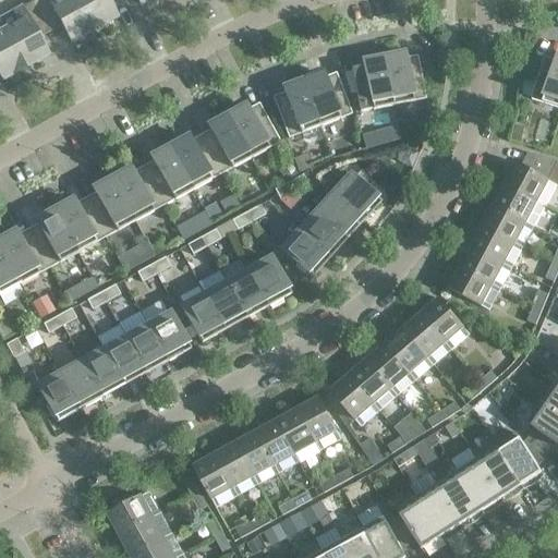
[(34,0),(33,1),(46,25),(58,19),(71,43),(94,31),(76,0),(34,0)]
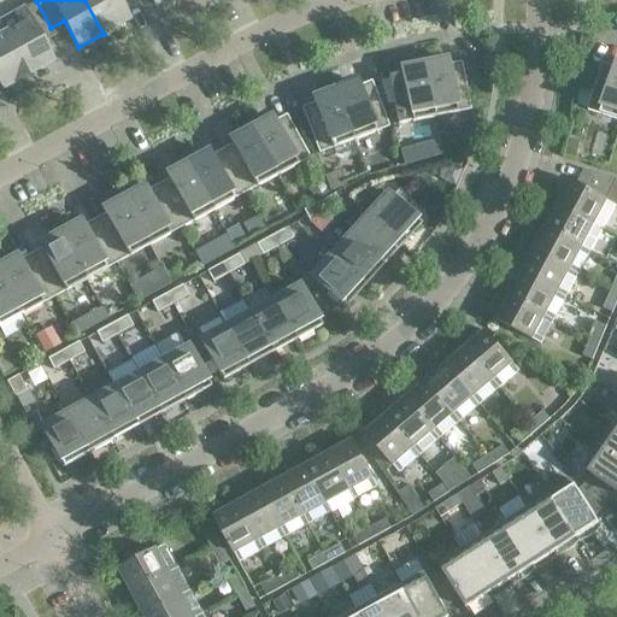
[(84,0),(104,34),(129,19),(118,0),(84,0)]
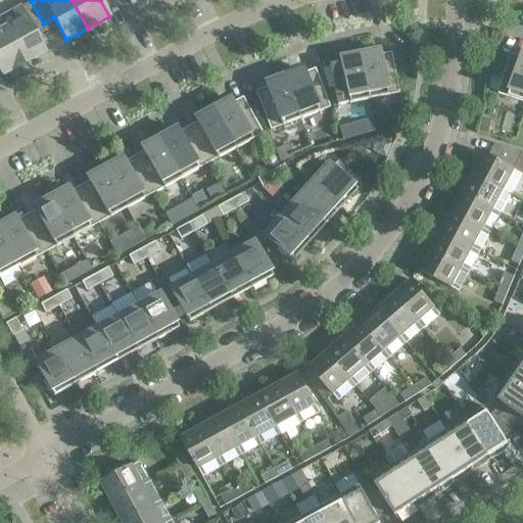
[(43,24),(31,1),(12,11),(15,20),(3,28),(24,63),(45,52),(33,30),(43,24)]
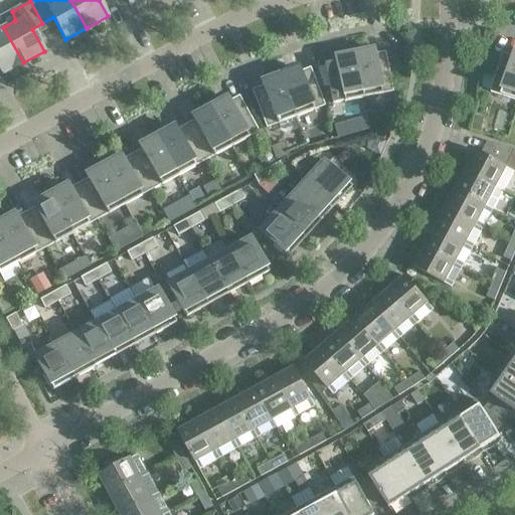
[(0,70),(1,74),(23,62),(3,27),(0,28),(0,70)]
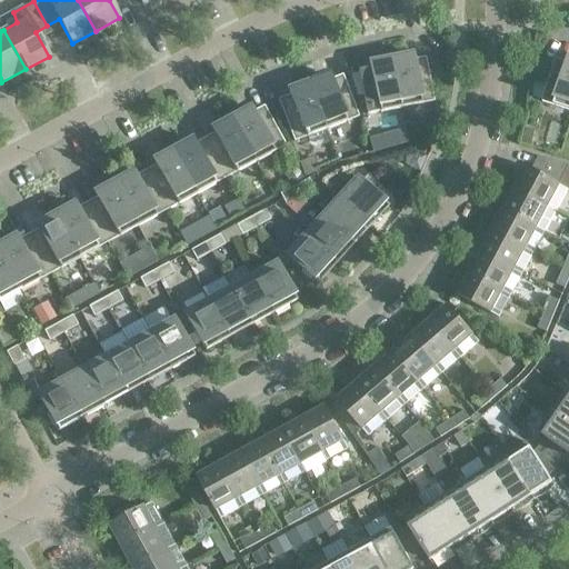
[(410,55),(401,57),(390,59),(400,109),(433,102),(425,58),(411,60),(410,55)]
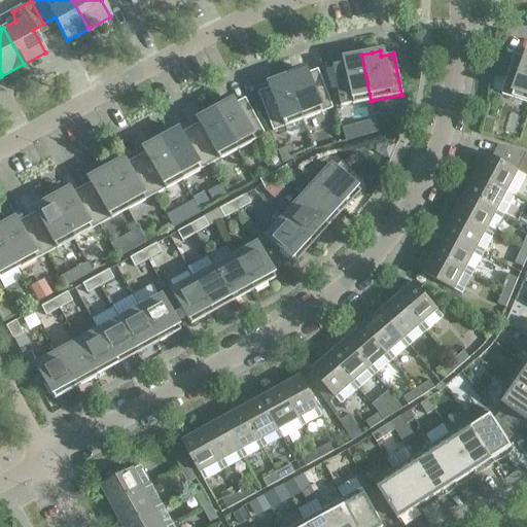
[(501,94),(526,102),(526,58),(515,54),(501,94)]
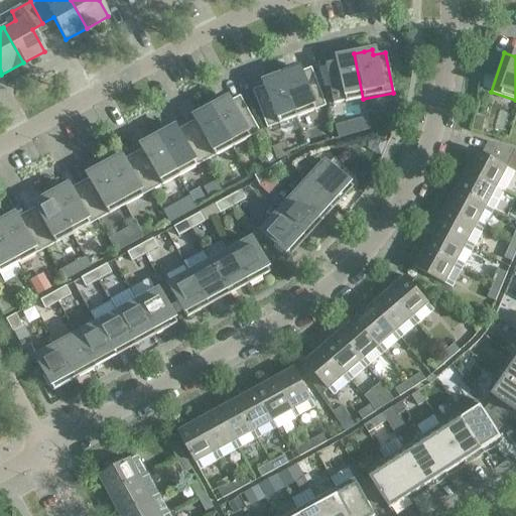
[(363,99),(354,53),(335,57),(336,61),(324,65),(325,67),(317,69),(323,88),(328,86),(332,105),(363,99)]
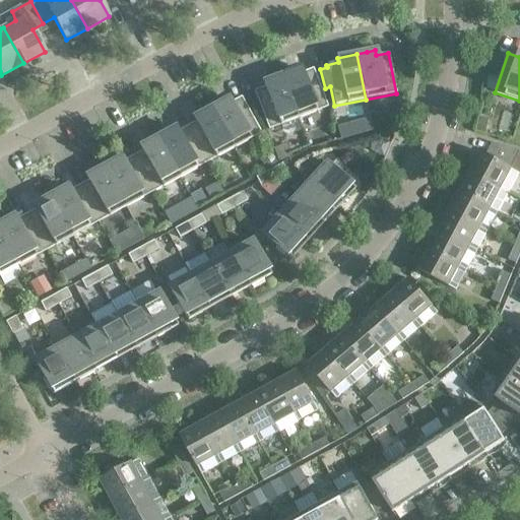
[(300,68),(291,71),(281,75),(298,119),(327,108),(320,89),(325,88),(320,69),(313,70),(312,68),(301,73),(300,68)]
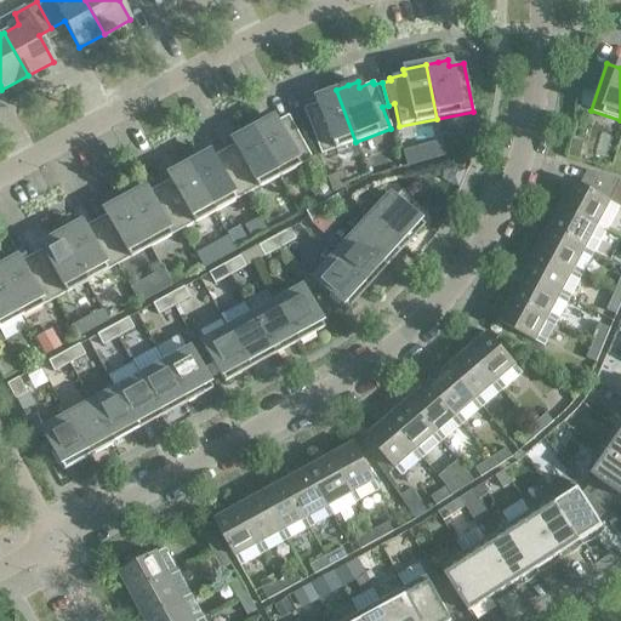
[(355,142),(336,90),(314,98),(317,103),(302,109),(320,155),(355,142)]
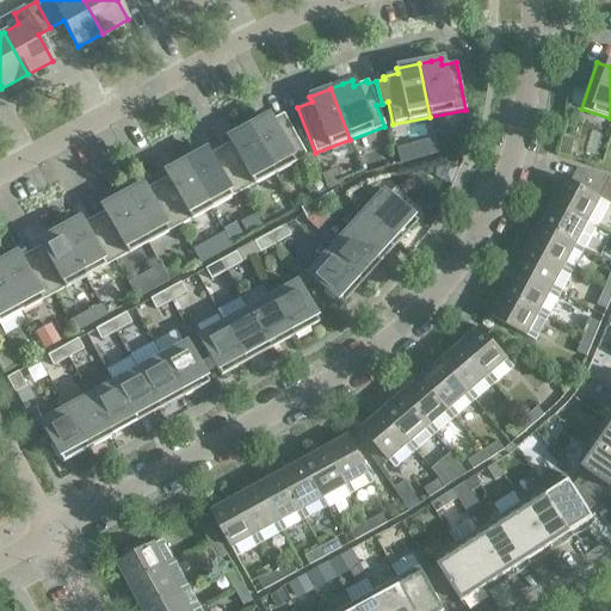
[(283,113),(270,121),(267,116),(247,127),(273,174),(306,156),(283,113)]
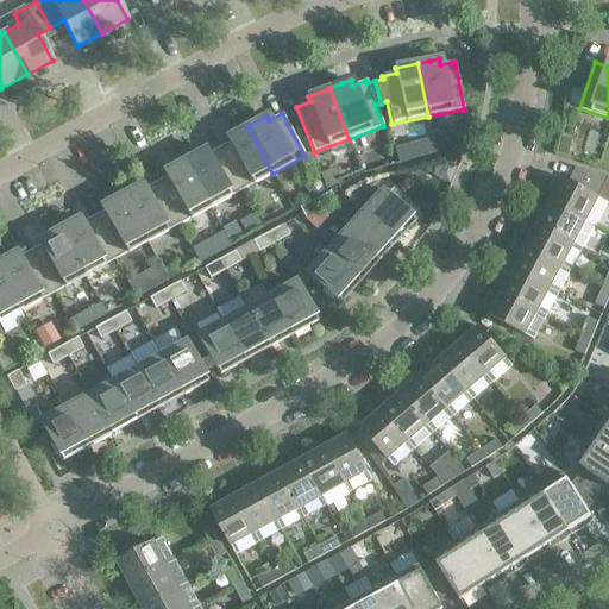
[(272,174),(246,126),(227,137),(230,142),(218,149),(242,192),(272,174)]
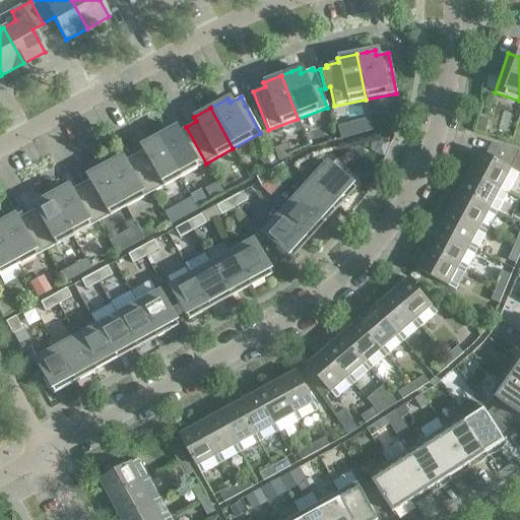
[(480,115),(476,130),(485,132),(490,118),(480,115)]
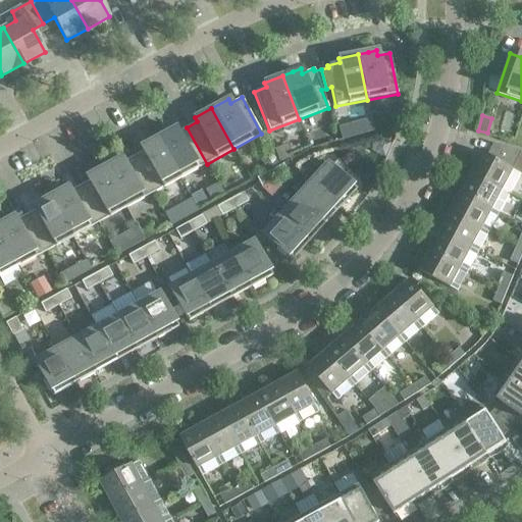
[(350,124),(337,128),(341,140),(353,136),(350,124)]
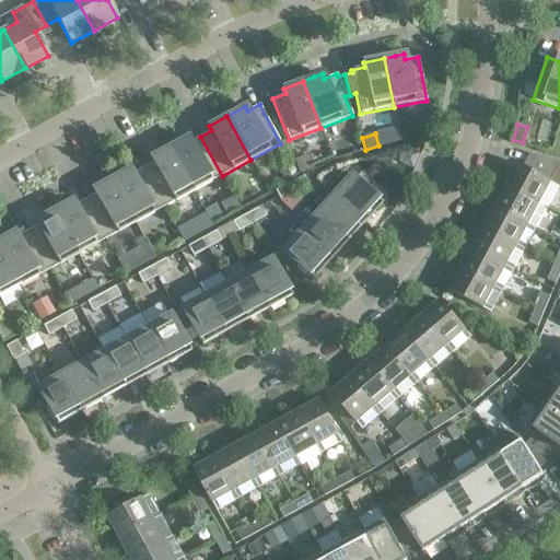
[(222,176),(200,137),(189,142),(187,138),(170,148),(193,191),(222,176)]
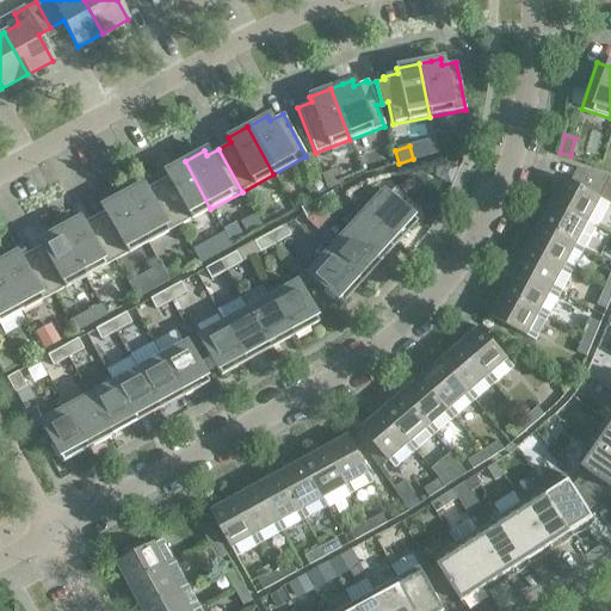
[(210,209),(185,161),(165,172),(167,177),(155,184),(179,226),(210,209)]
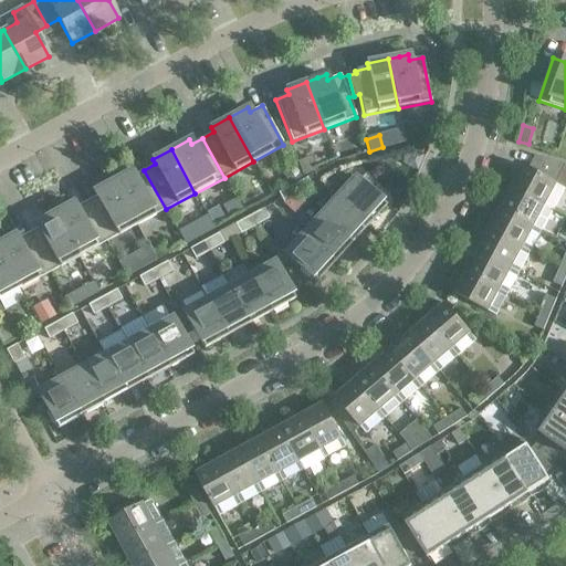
[(565,165),(537,156),(531,169),(523,166),(511,187),(554,210),(565,188),(557,185),(565,168),(565,165)]
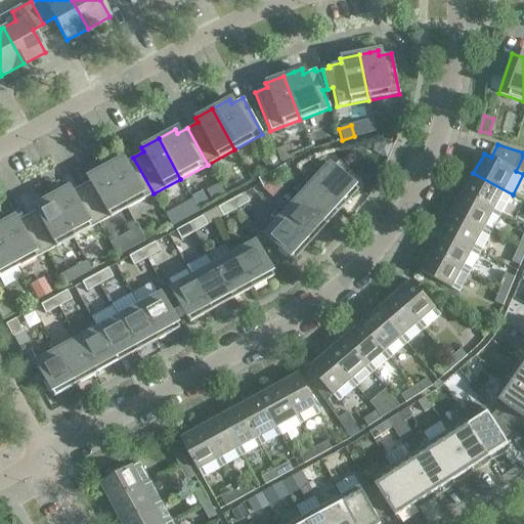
[(286,147),(276,151),(281,163),(294,158),(290,148),(286,147)]
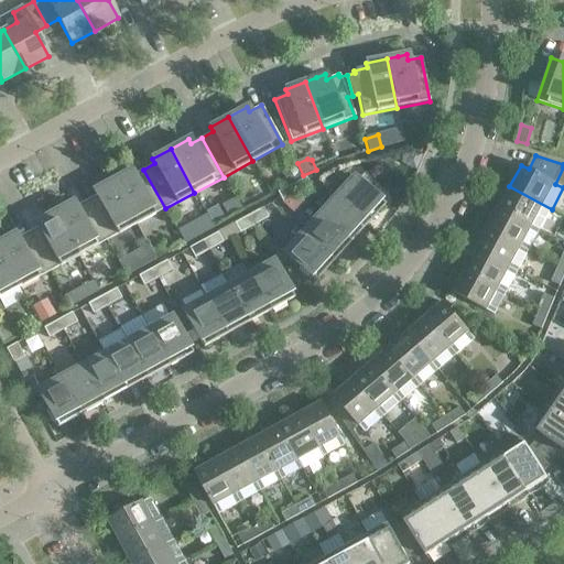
[(294,163),(284,169),(292,183),(302,177),(294,163)]
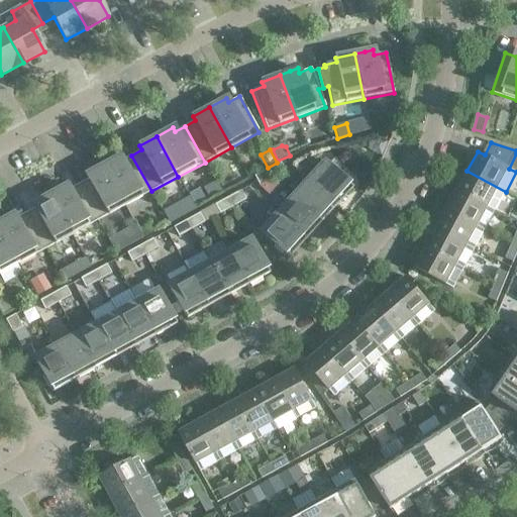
[(151,191),(131,156),(121,161),(119,157),(103,166),(124,206),(151,191)]
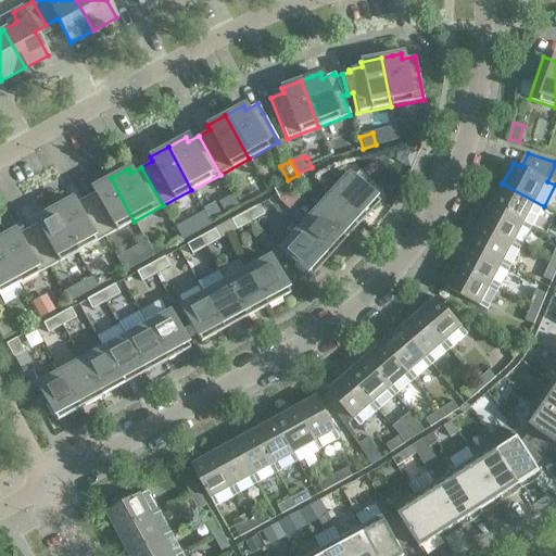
[(301,175),(287,182),(292,192),(306,185),(301,175)]
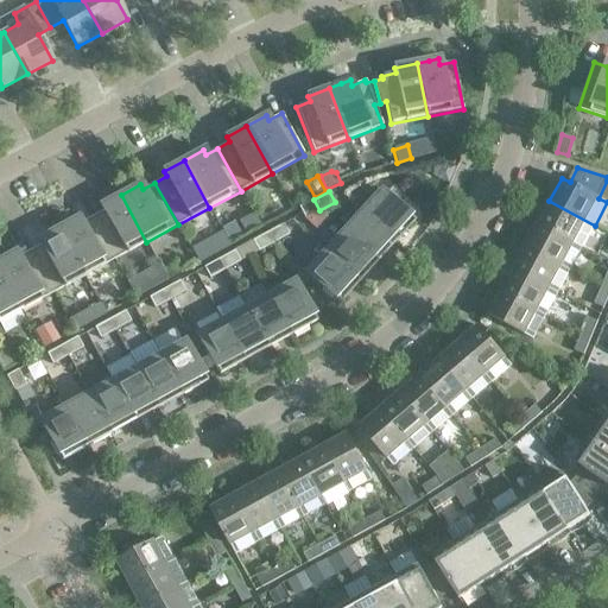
[(380,191),(361,211),(396,242),(415,221),(380,191)]
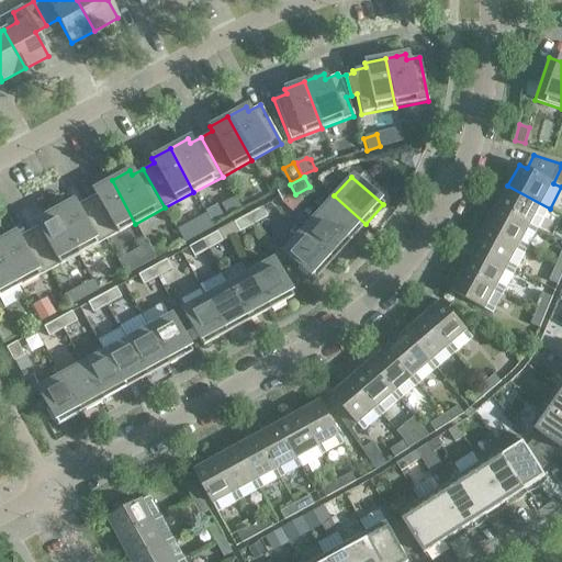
[(135,224),(112,180),(93,190),(96,194),(85,200),(107,239),(135,224)]
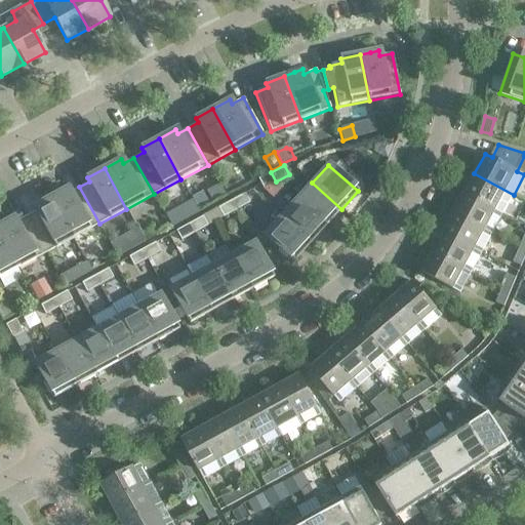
[(370,169),(367,174),(368,183),(373,187),(380,176),(370,169)]
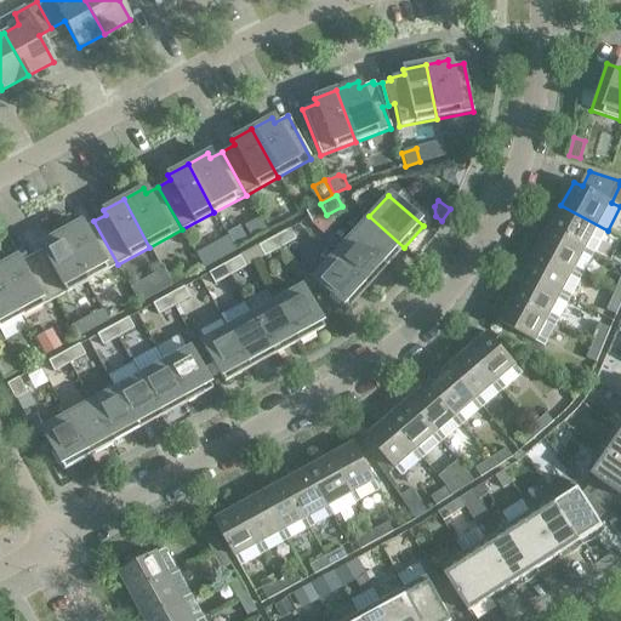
[(326,215),(320,204),(305,212),(311,223),(326,215)]
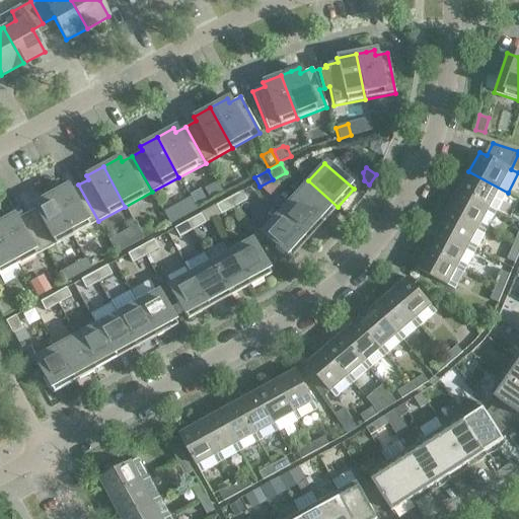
[(508,193),(468,171),(458,191),(497,212),(508,193)]
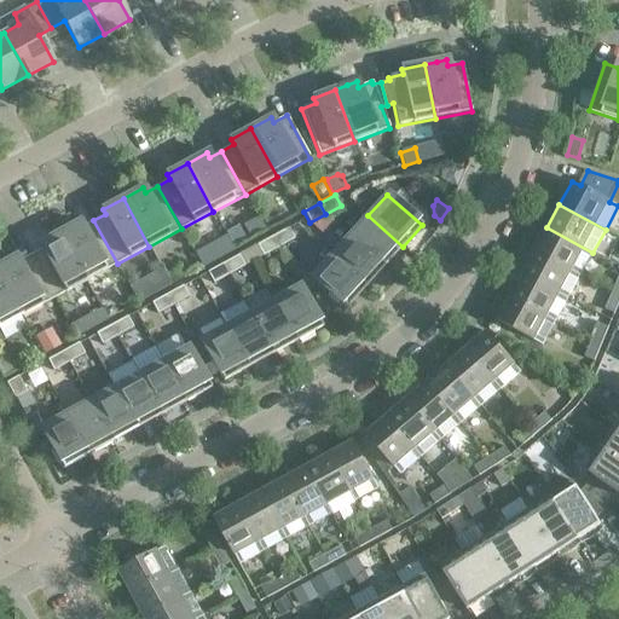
[(403,247),(368,215),(350,236),(383,267),(403,247)]
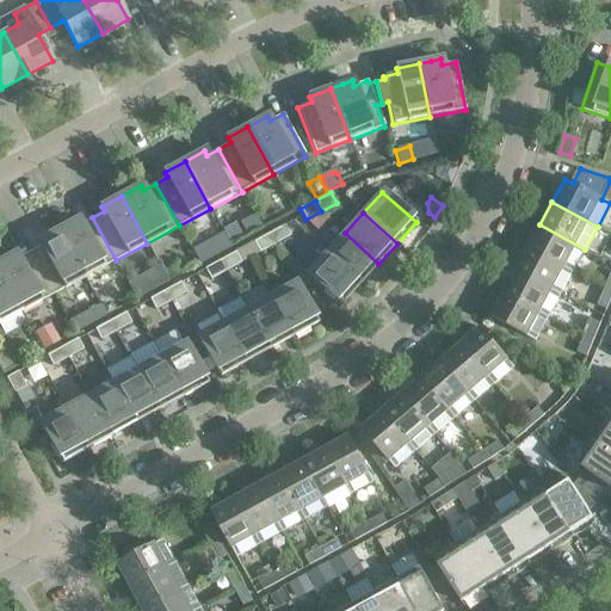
[(116,260),(92,217),(81,224),(78,220),(59,230),(85,278),(116,260)]
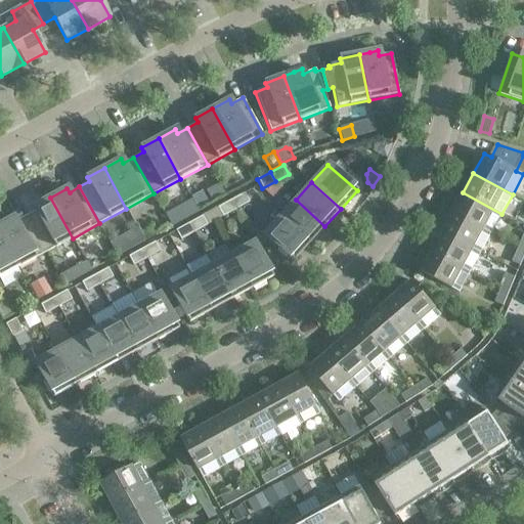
[(201,190),(191,197),(198,208),(207,203),(201,190)]
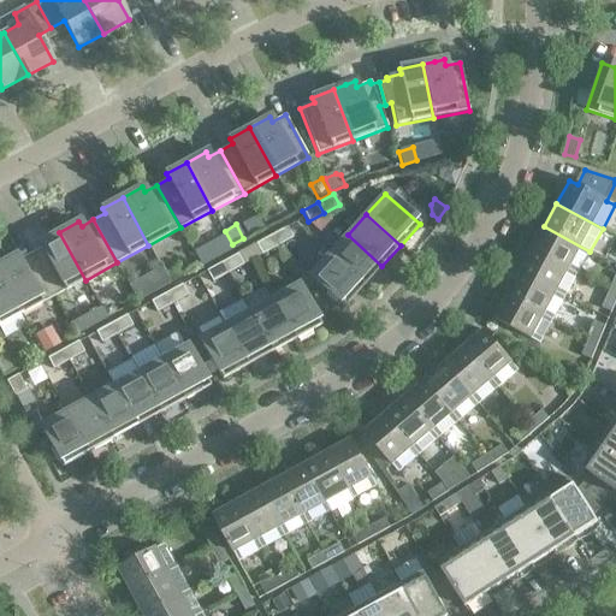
[(590,252),(544,226),(532,250),(578,274),(590,252)]
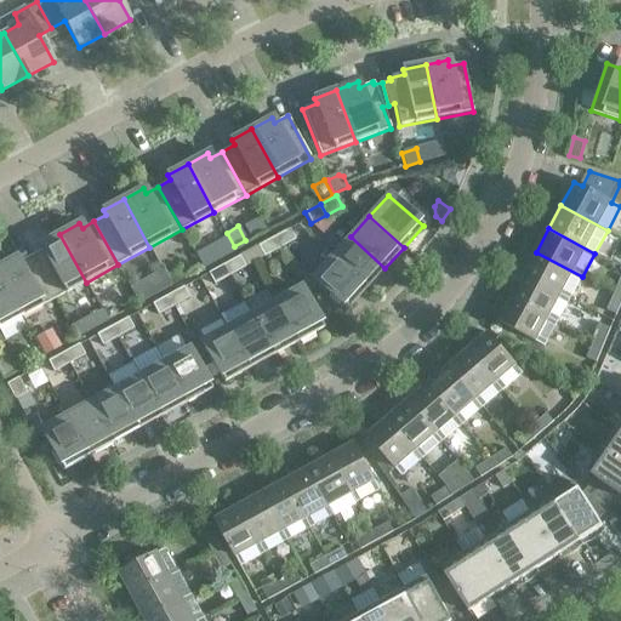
[(296,240),(290,229),(274,238),(280,249),(296,240)]
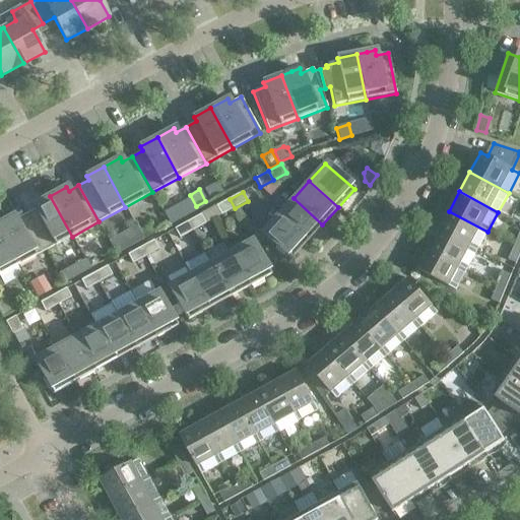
[(72,237),(50,196),(33,205),(36,209),(25,214),(45,251),(72,237)]
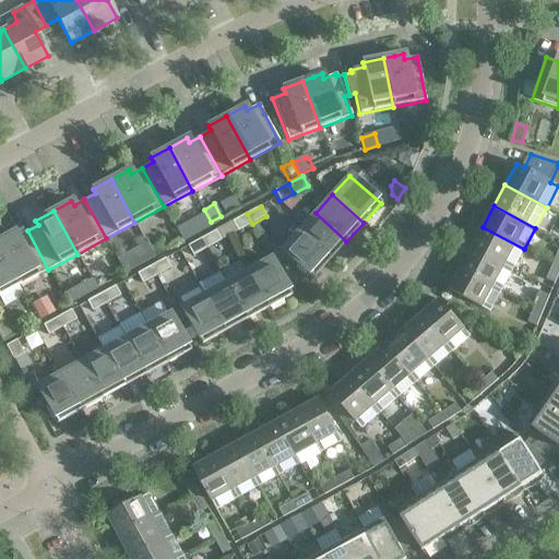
[(346,241),(316,213),(298,232),(330,260),(346,241)]
